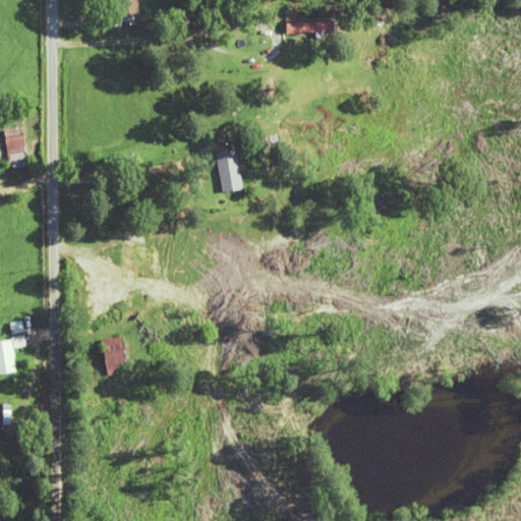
[(112,0),(115,17),(139,14),(136,0),(112,0)]
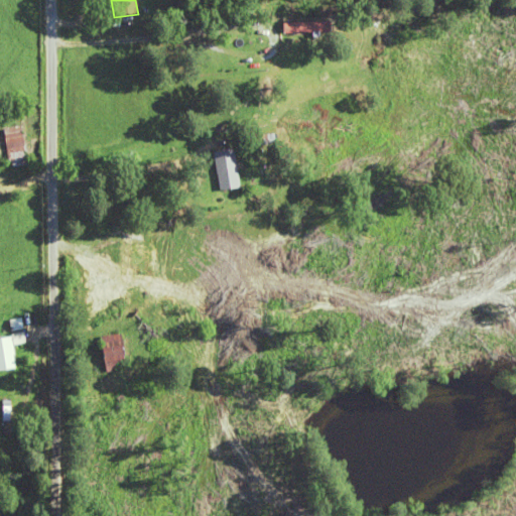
[(286,21),(286,32),(332,32),(332,21),(286,21)]
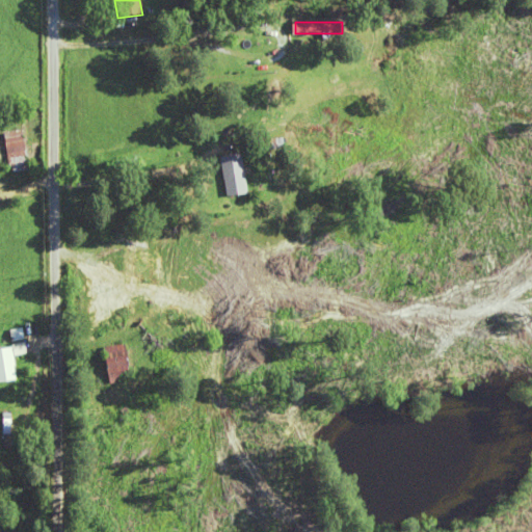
[(29,168),(23,130),(3,133),(9,173),(29,168)]
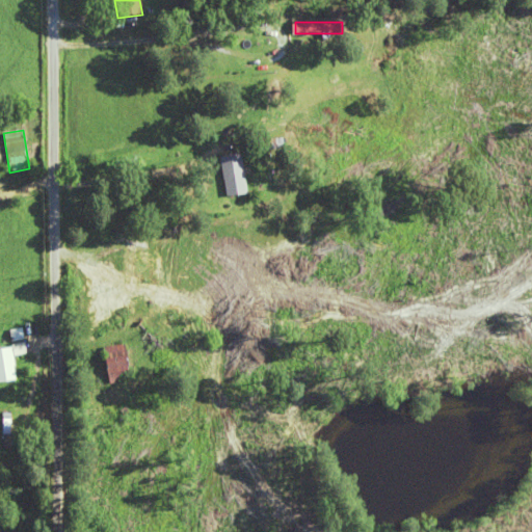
[(249,193),(242,154),(220,158),(228,197),(249,193)]
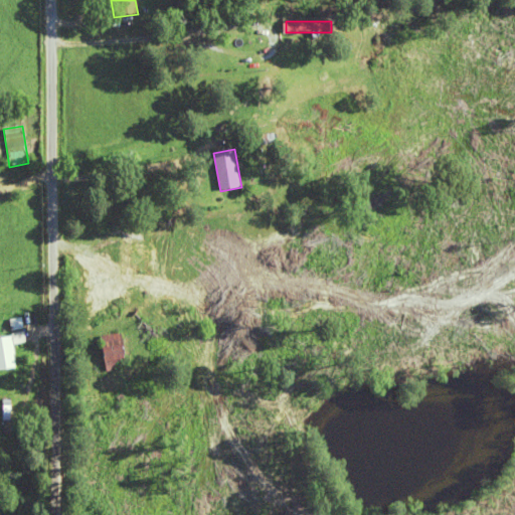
[(107,370),(129,366),(122,331),(101,335),(107,370)]
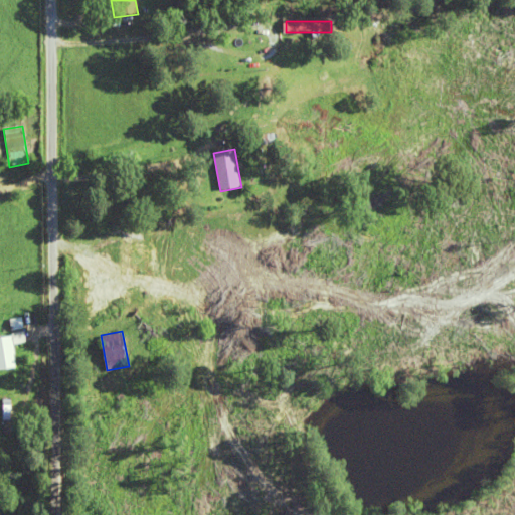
[(12,342),(24,342),(23,334),(0,335),(0,369),(14,368),(12,342)]
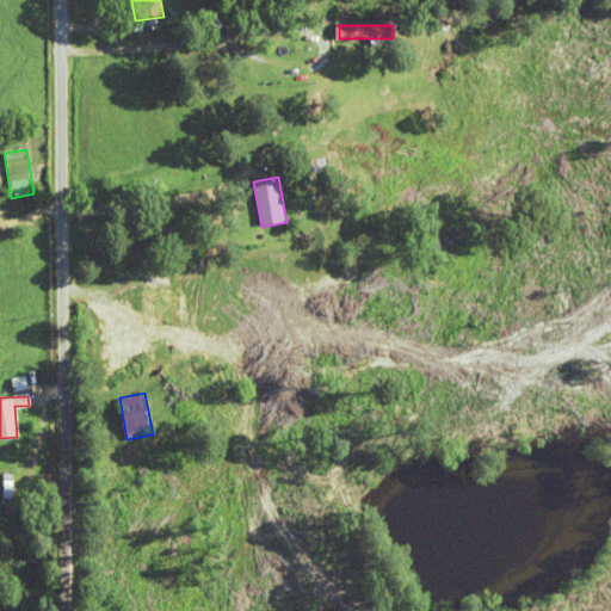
[(0,492),(0,498),(11,497),(11,479),(0,479),(0,492)]
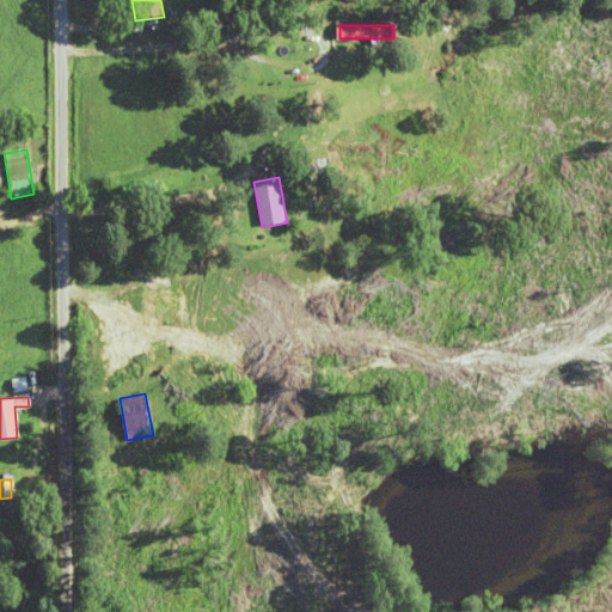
All buildings are outlined.
